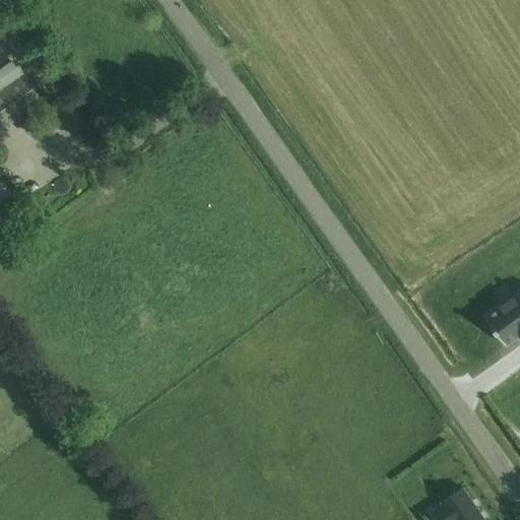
[(0,68),(0,90),(25,73),(14,58),(0,68)]
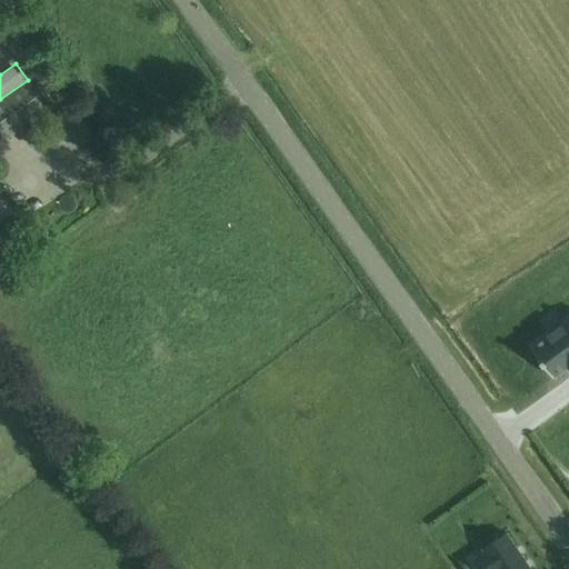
[(30,78),(28,80),(0,99),(0,140),(18,128),(40,112),(50,105),(30,78)]
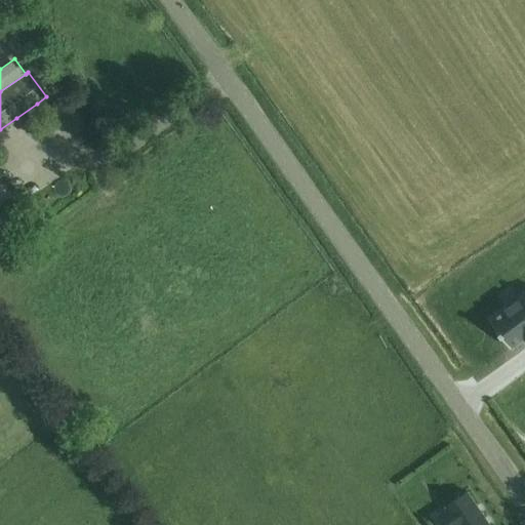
[(37,104),(16,118),(29,135),(49,120),(37,104)]
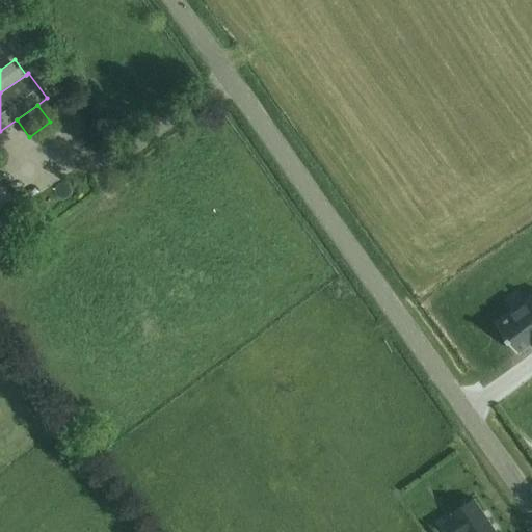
[(49,138),(16,150),(25,174),(57,162),(49,138)]
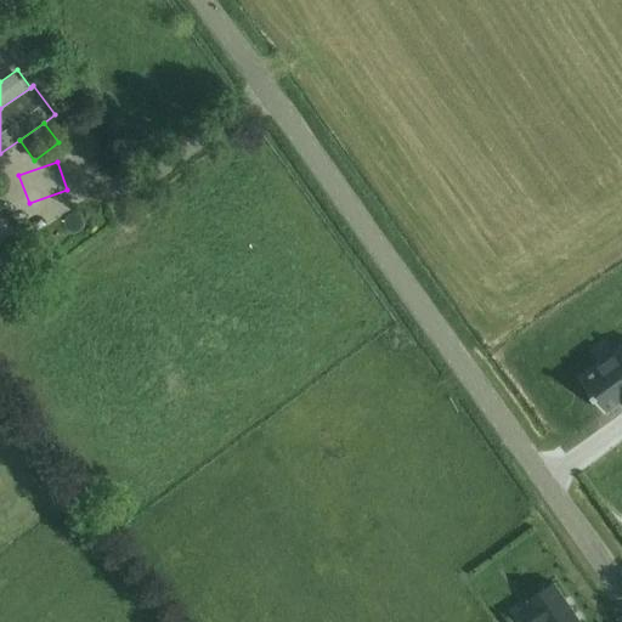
[(621,401),(621,346),(581,378),(604,411),(620,399),(621,401)]
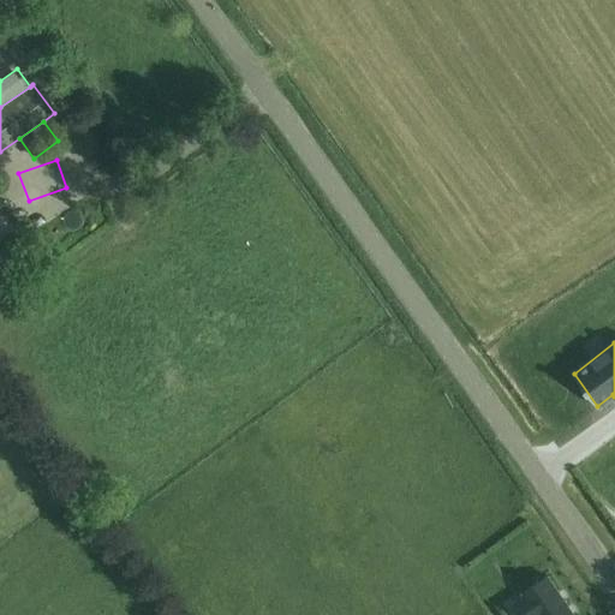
[(573,614),(547,575),(521,592),(524,595),(513,603),(520,614),(573,614)]
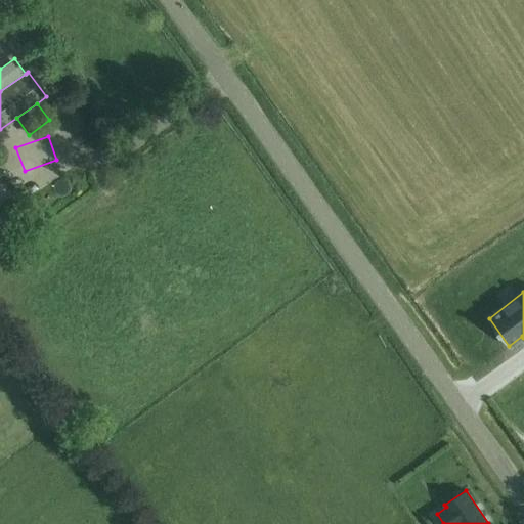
All buildings are outlined.
